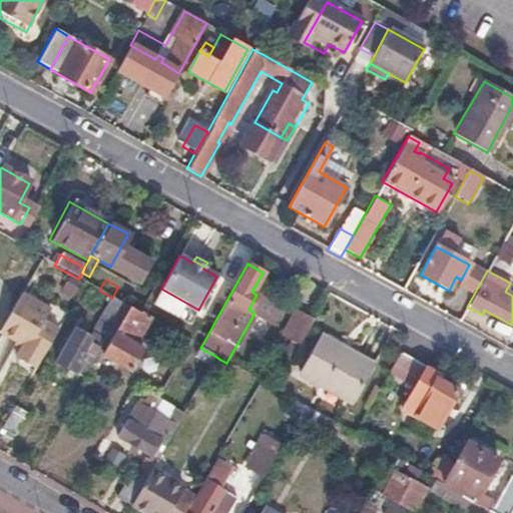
[(261,288),(255,286),(251,292),(257,295),(261,288)]
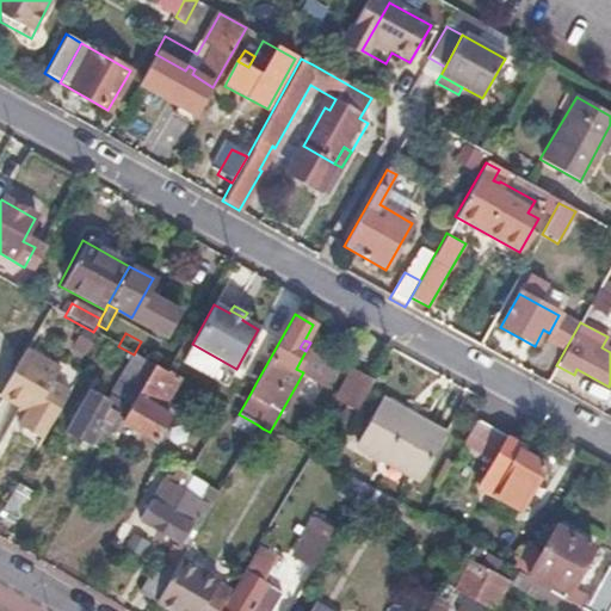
[(23,350),(0,389),(0,395),(25,411),(17,425),(42,440),(68,395),(49,384),(57,370),(23,350)]
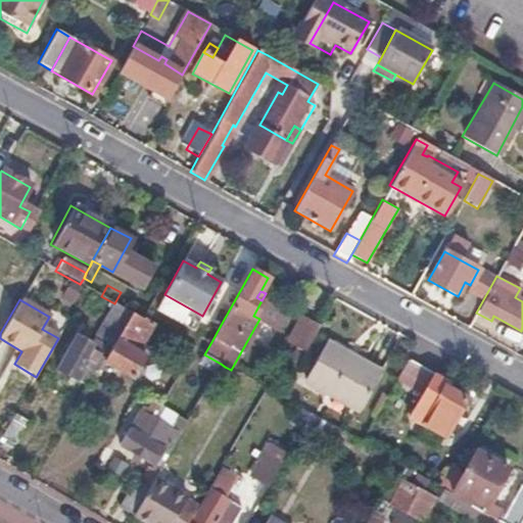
[(82,345),(73,340),(55,370),(88,388),(103,362),(131,313),(114,303),(91,344),(85,340),(82,345)]
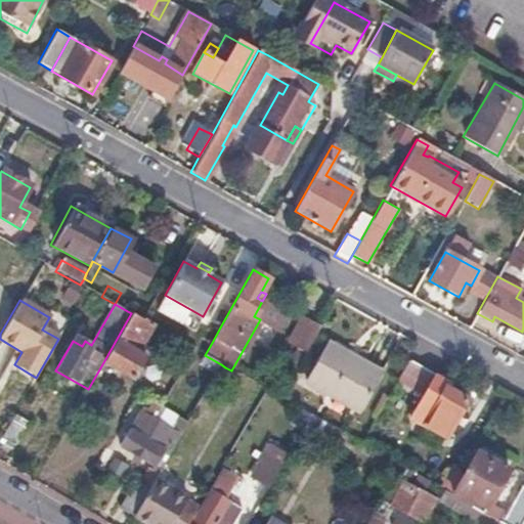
[(141,319),(131,313),(103,362),(107,364),(116,369),(132,379),(144,357),(136,353),(151,325),(146,322),(141,319)]
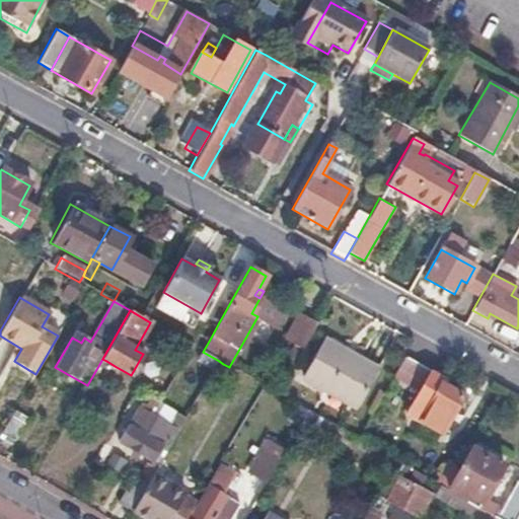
[(294,347),(302,351),(317,324),(299,314),(284,341),(294,347)]
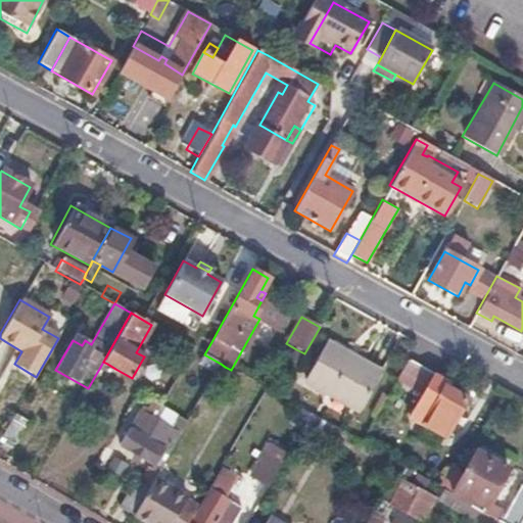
[(325,343),(303,381),(358,412),(379,374),(325,343)]
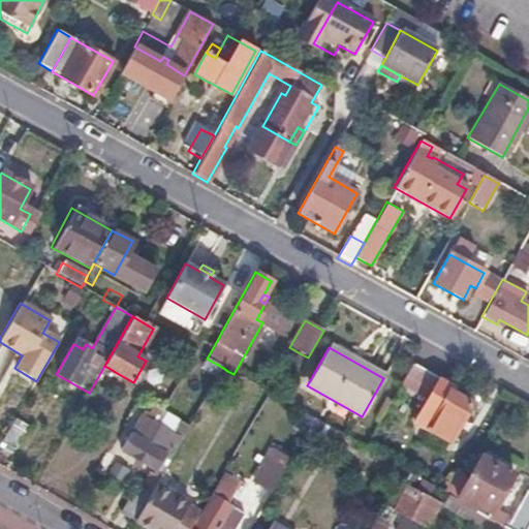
[(308,358),(300,353),(287,375),(294,379),(308,358)]
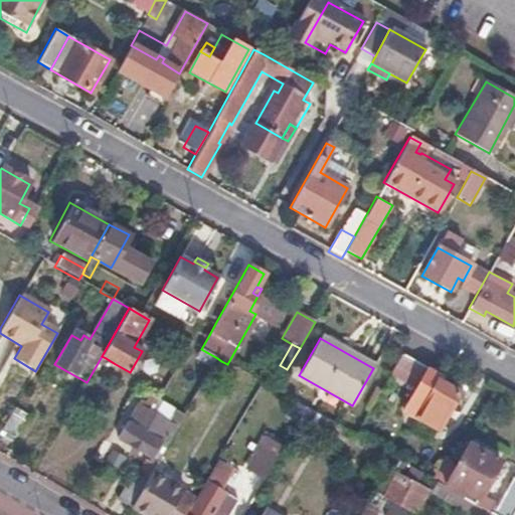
[(217,358),(201,349),(195,359),(211,367),(217,358)]
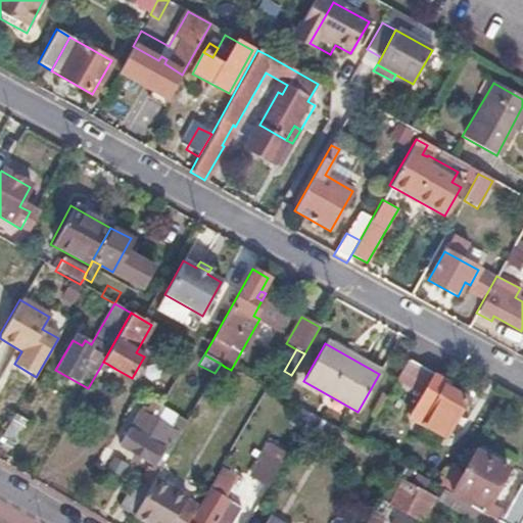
[(400,379),(425,394),(411,419),(444,438),(465,401),(443,389),(445,386),(433,379),(436,374),(412,360),(400,379)]
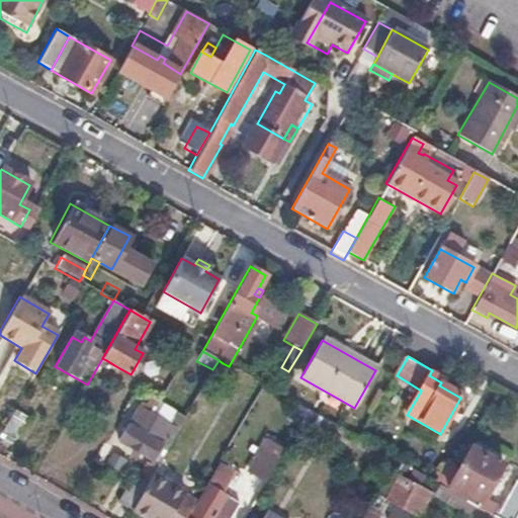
[(114,365),(106,360),(102,368),(110,373),(114,365)]
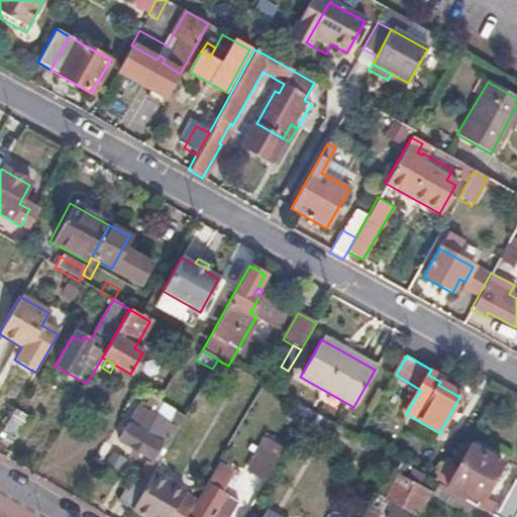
[(167,423),(138,407),(117,440),(151,460),(148,464),(145,463),(135,481),(130,478),(116,502),(129,510),(131,508),(152,472),(169,443),(164,440),(172,427),(177,429),(184,417),(174,411),(167,423)]
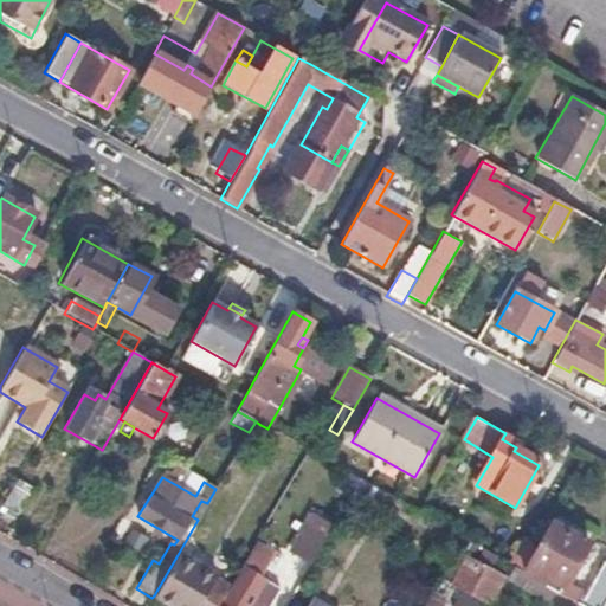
[(33,488),(17,479),(0,507),(17,516),(33,488)]
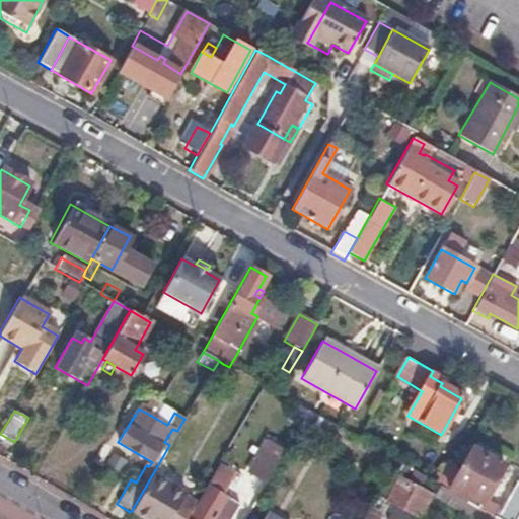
[(308,421),(306,425),(326,436),(332,426),(307,412),(303,418),(308,421)]
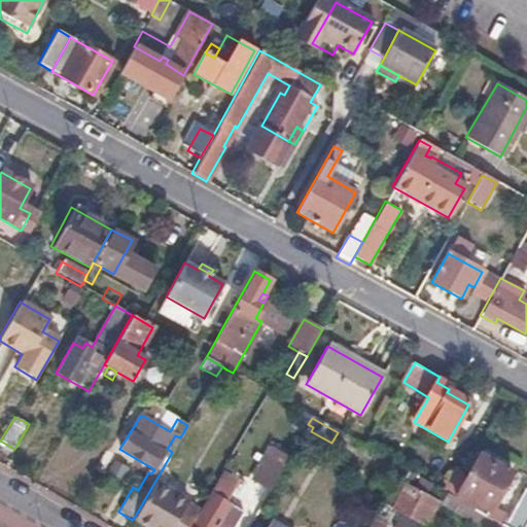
[(287,459),(270,449),(250,481),(269,492),(287,459)]
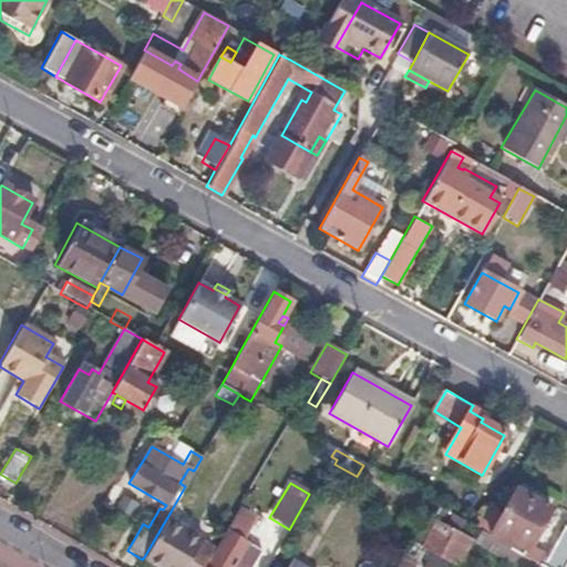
[(550,509),(517,491),(491,537),(519,554),(521,555),(524,549),(527,550),(550,509)]
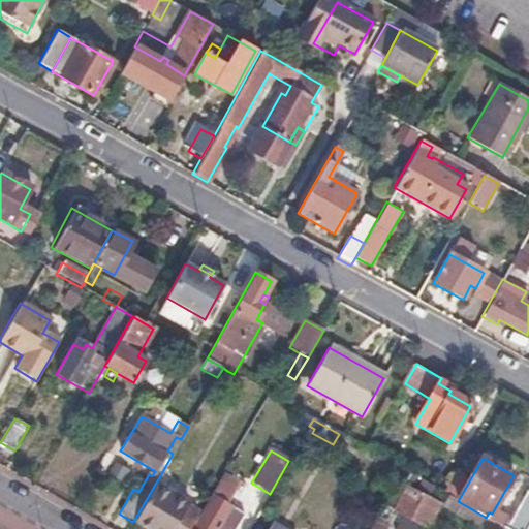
[(384,460),(379,469),(398,479),(403,471),(384,460)]
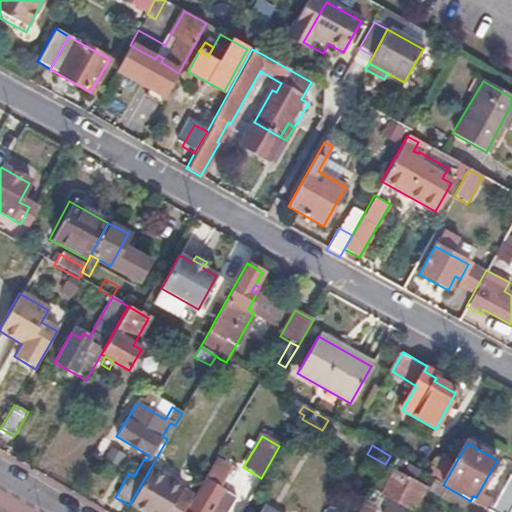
[(182,486),(151,467),(130,503),(145,511),(182,511),(192,496),(180,490),(182,486)]
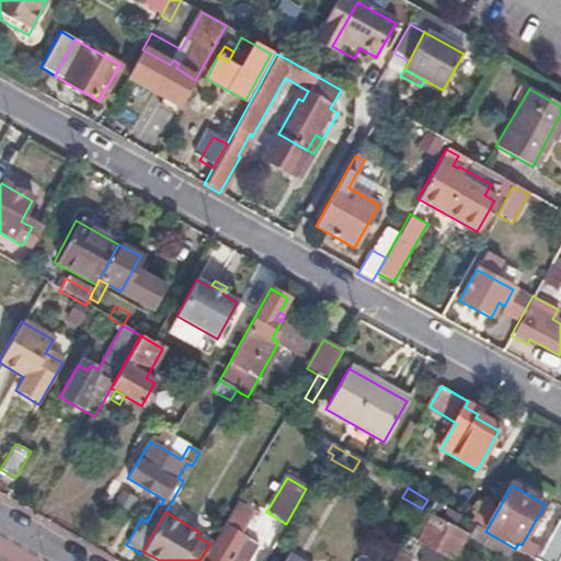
[(419,539),(416,544),(445,560),(451,560),(466,537),(448,527),(447,529),(425,517),(415,536),(419,539)]
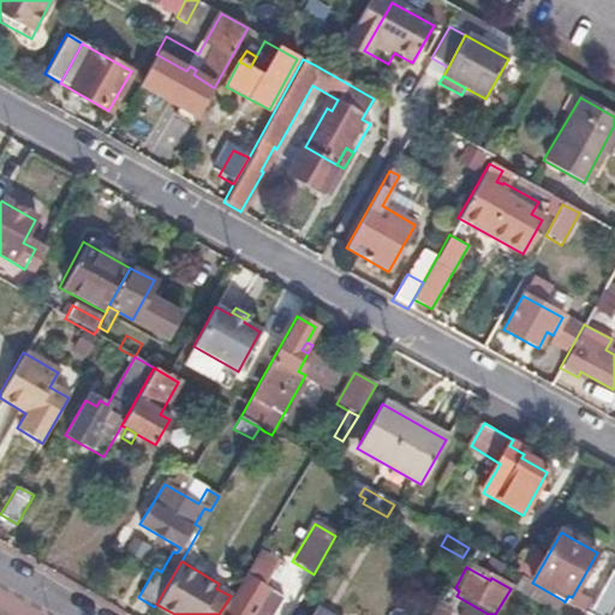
[(614,572),(613,571),(587,614),(611,614),(614,610),(614,572)]
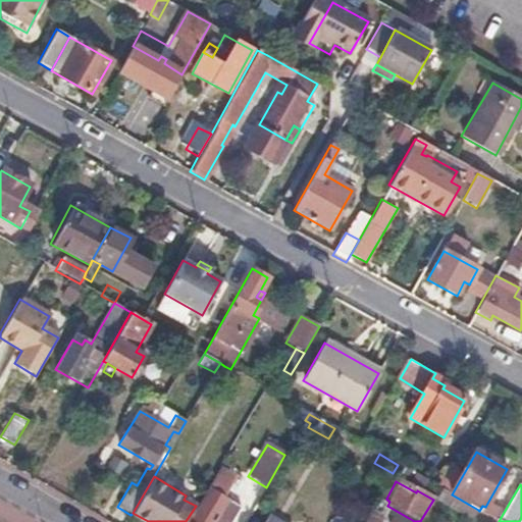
[(189,521),(214,521),(227,500),(209,488),(189,521)]
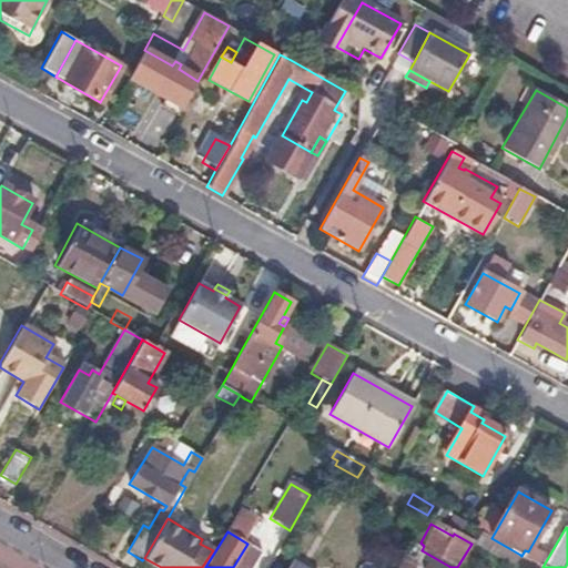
[(482,533),(475,544),(514,566),(520,555),(492,538),(482,533)]
